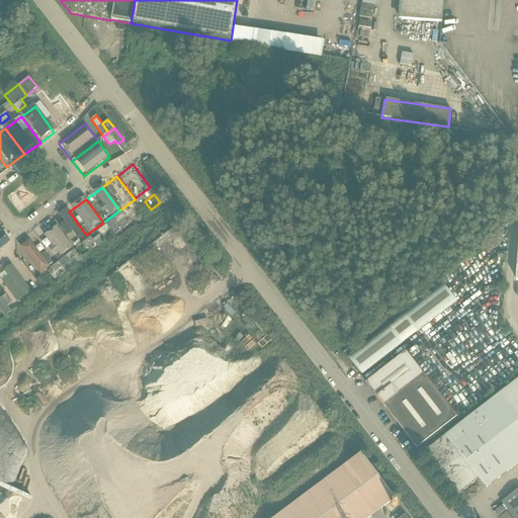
[(86,235),(69,211),(53,224),(70,248),(86,235)]
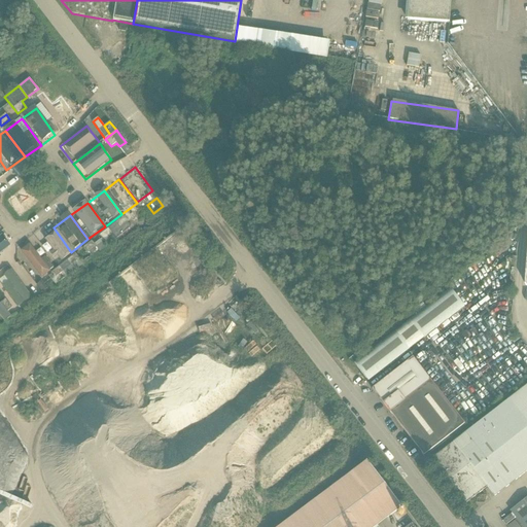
[(124,216),(107,229),(111,234),(115,240),(131,227),(127,222),(128,221),(124,216)]
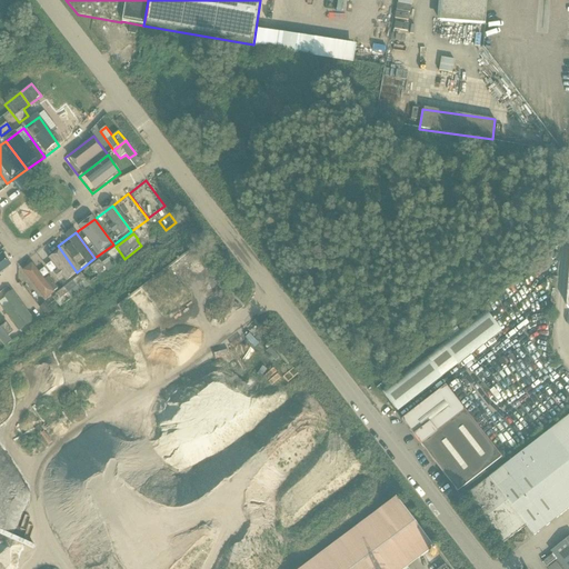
[(77,272),(58,246),(39,260),(58,286),(77,272)]
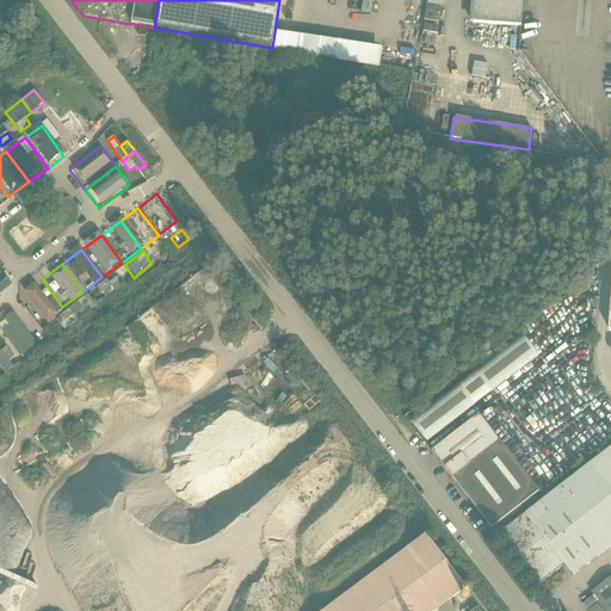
[(129,271),(124,265),(115,272),(118,277),(119,278),(129,271)]
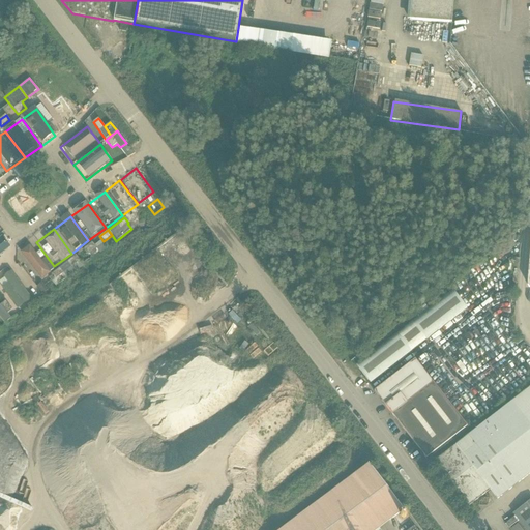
[(0,256),(15,245),(3,231),(0,233),(0,256)]
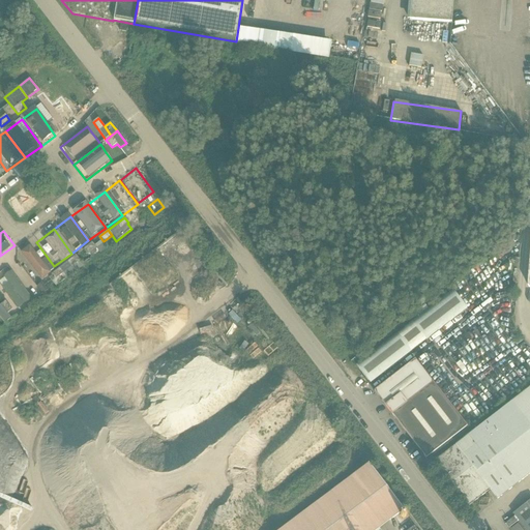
[(116,241),(112,235),(104,241),(102,240),(94,246),(95,247),(99,253),(99,254),(116,241)]
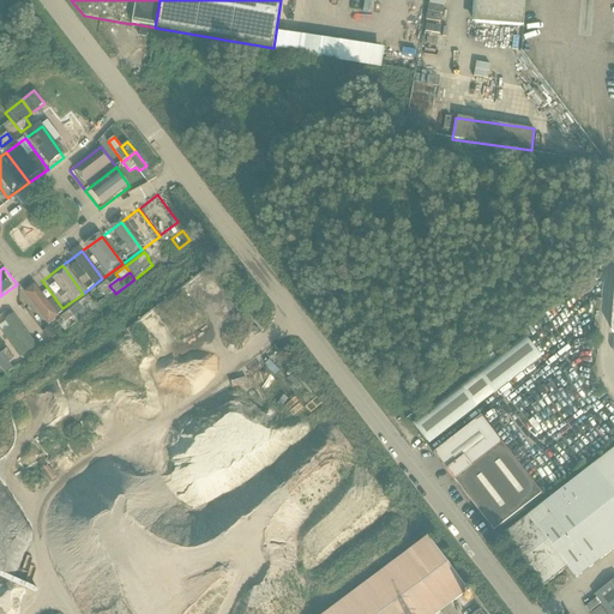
[(62,308),(42,281),(25,293),(46,320),(62,308)]
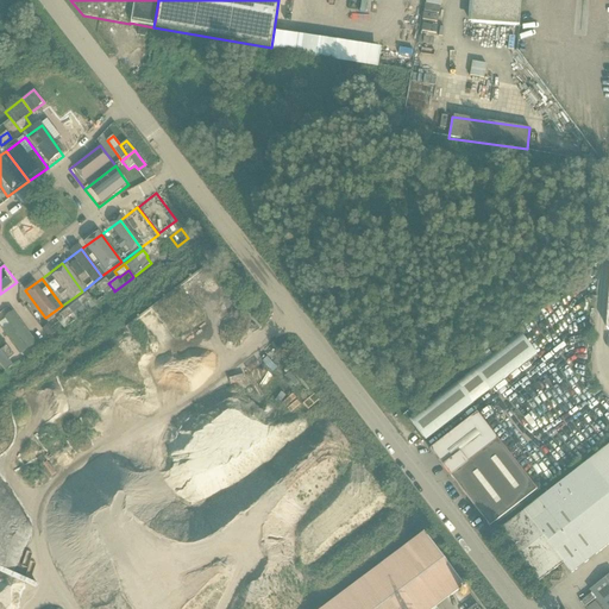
[(110,284),(108,283),(106,280),(96,287),(100,292),(101,290),(106,296),(114,290),(110,284)]
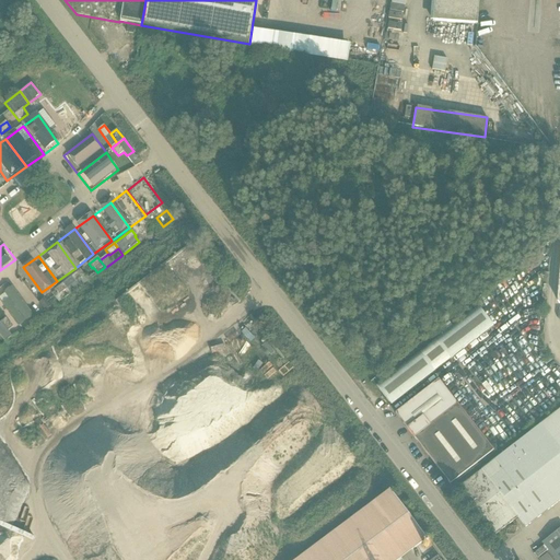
[(166,263),(115,299),(138,331),(152,322),(150,317),(159,311),(148,294),(167,281),(164,278),(173,272),(166,263)]
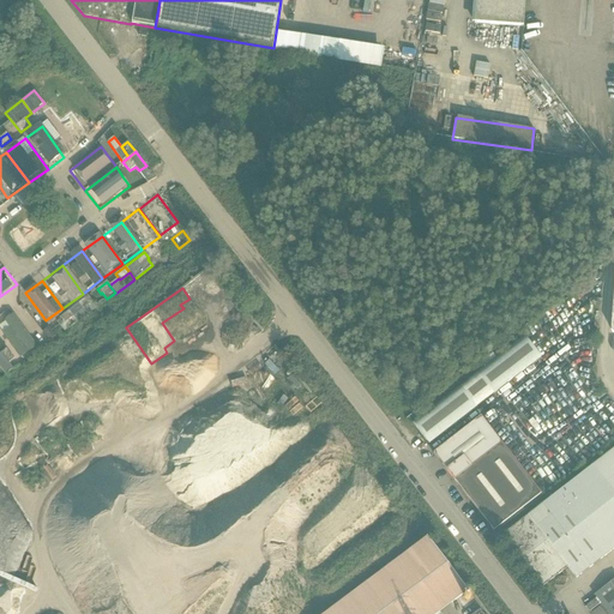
[(96,307),(88,296),(68,311),(77,323),(97,308),(96,307)]
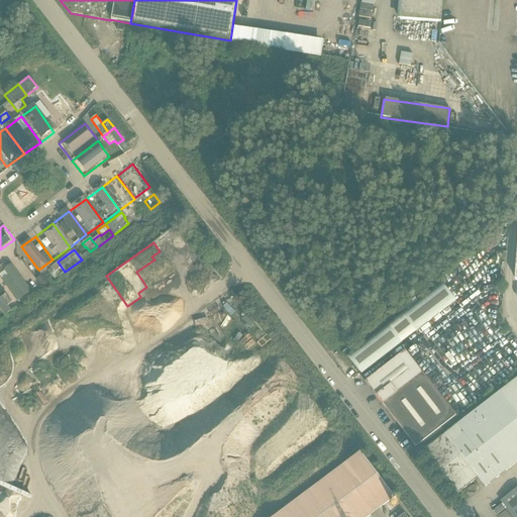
[(65,272),(58,262),(57,263),(49,268),(50,269),(47,271),(54,279),(57,277),(65,272)]
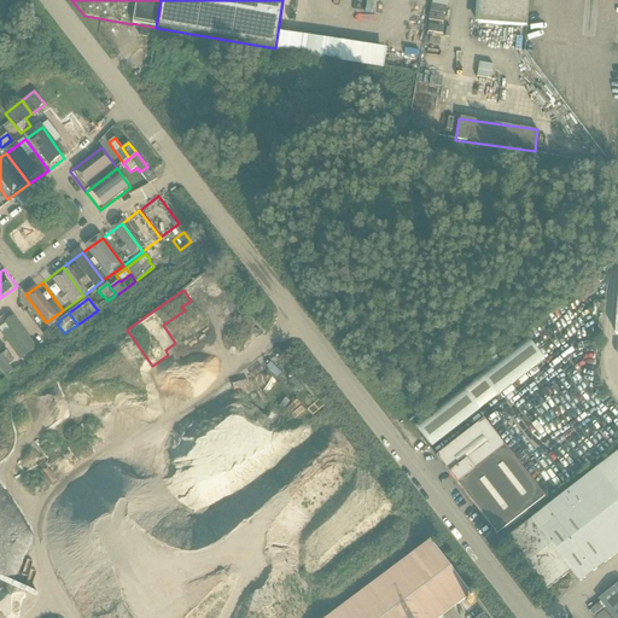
[(31,357),(44,348),(18,314),(5,324),(31,357)]
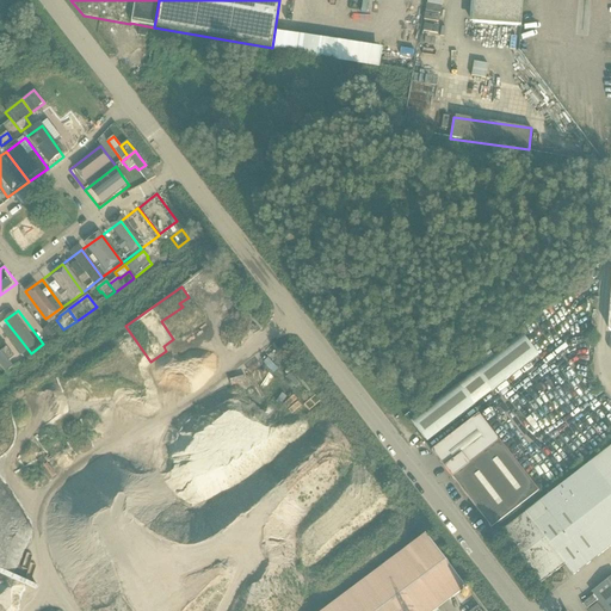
[(476,371),(492,392),(538,355),(523,334),(476,371)]
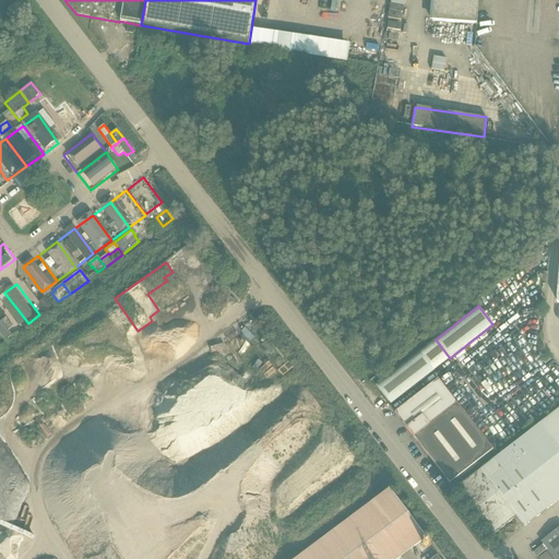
[(6,318),(0,321),(0,335),(4,342),(12,336),(8,331),(13,326),(6,318)]
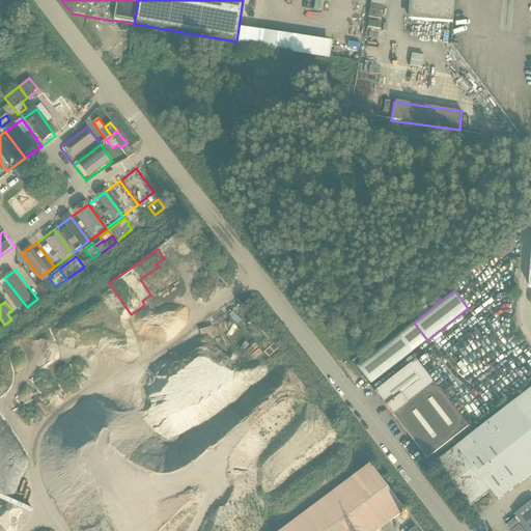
[(370,384),(412,353),(398,334),(357,366),(370,384)]
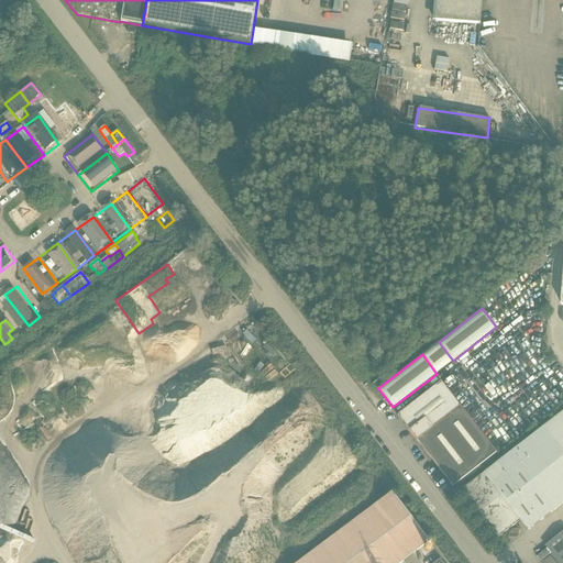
[(496,453),(441,382),(397,416),(452,487),(496,453)]
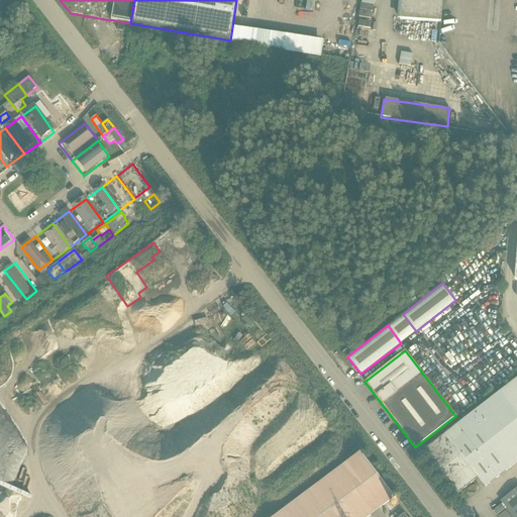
[(516,461),(516,378),(420,453),(453,497),(478,478),(485,487),(516,461)]
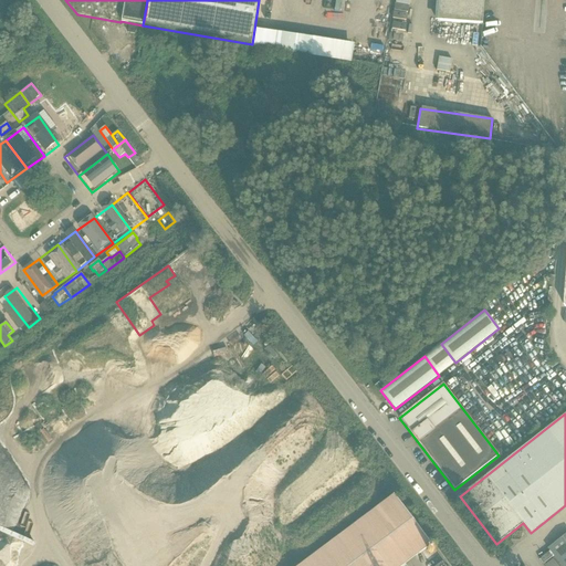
[(402,565),(421,553),(430,546),(394,496),(300,565),(402,565)]
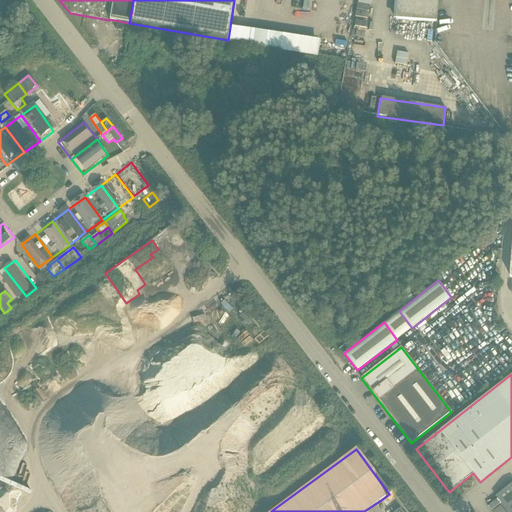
[(511,511),(511,483),(501,492),(495,496),(497,499),(488,506),(491,511),(501,504),(507,511),(511,511)]
